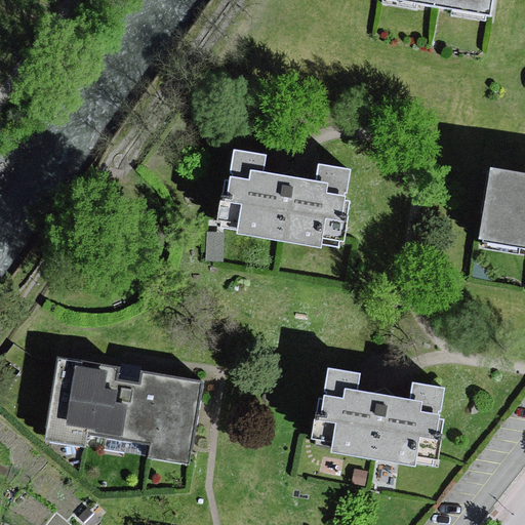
[(435,0),(488,8),(489,0),(435,0)]
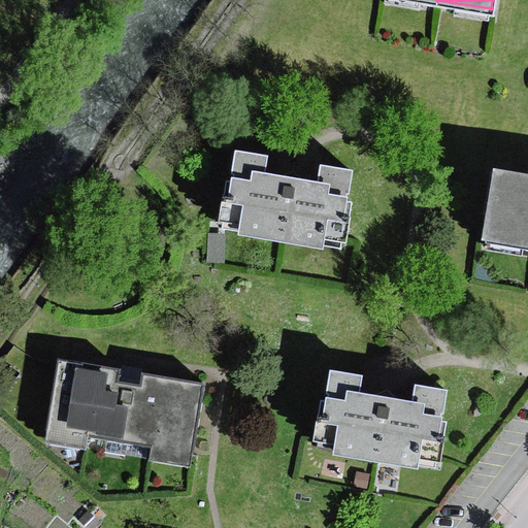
[(263,152),(230,145),(217,223),(233,226),(232,233),(317,249),(319,240),(337,244),(351,166),(317,160),(312,179),(288,175),(260,170),(263,152)]
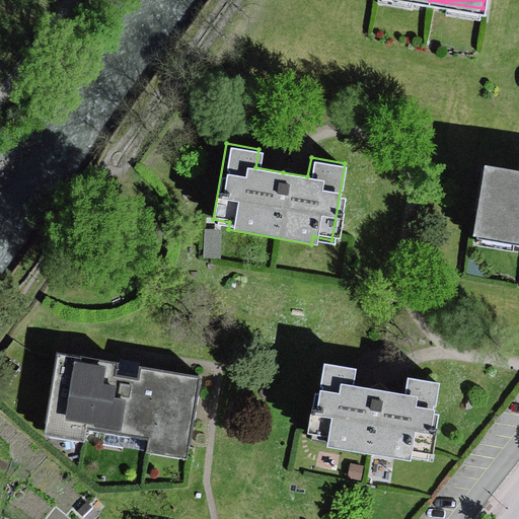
[(518,172),(490,167),(478,234),(518,240),(518,172)]
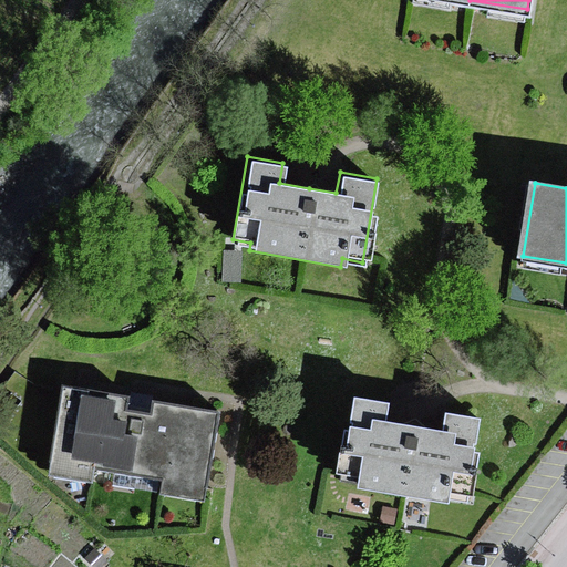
[(127,394),(62,383),(48,474),(92,481),(95,462),(163,473),(160,490),(204,497),(217,411),(152,400),(150,411),(136,409),(125,408),(127,394)]
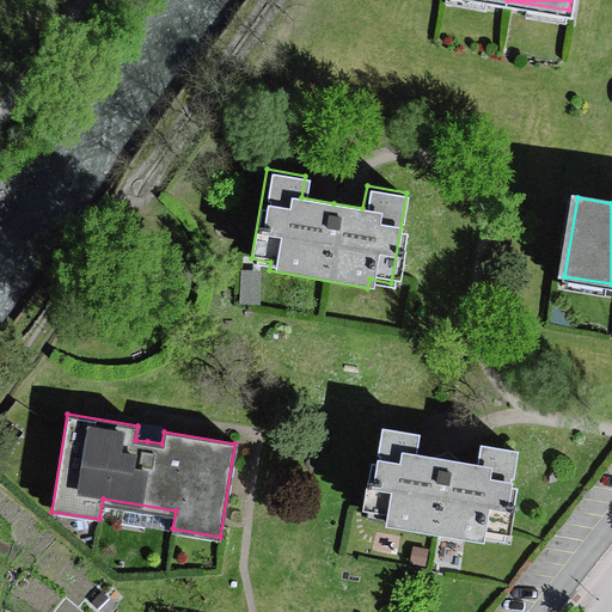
[(424,434),(383,427),(375,466),(372,466),(363,513),(368,513),(368,518),(387,520),(386,527),(484,543),(487,532),(509,536),(516,490),(510,489),(512,478),(514,478),(518,453),(482,447),(478,467),(454,463),(420,458),(424,434)]
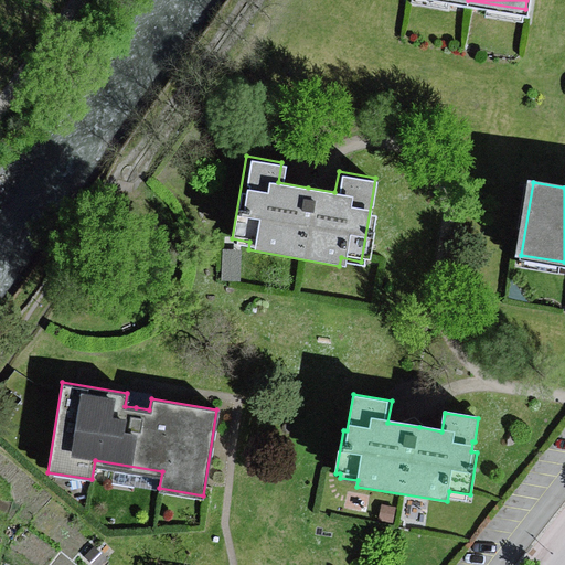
All buildings are outlined.
